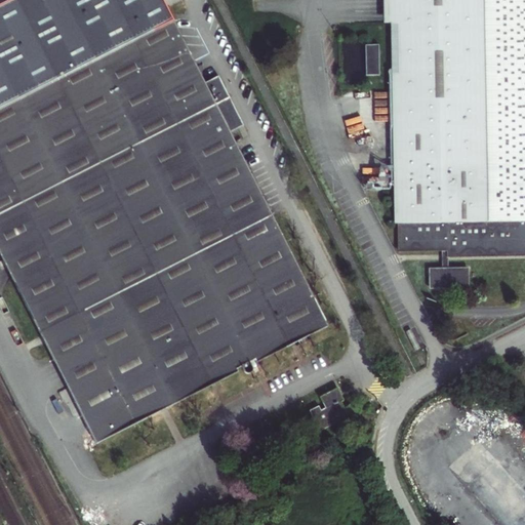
[(205,83),(188,49),(162,0),(9,0),(0,5),(0,255),(95,445),(241,371),(239,368),(244,365),(248,372),(249,372),(251,373),(252,372),(253,372),(254,371),(255,369),(255,368),(261,365),(259,362),(297,342),(298,346),(311,339),(309,336),(328,327),(230,132),(243,126),(218,76),(205,83)]
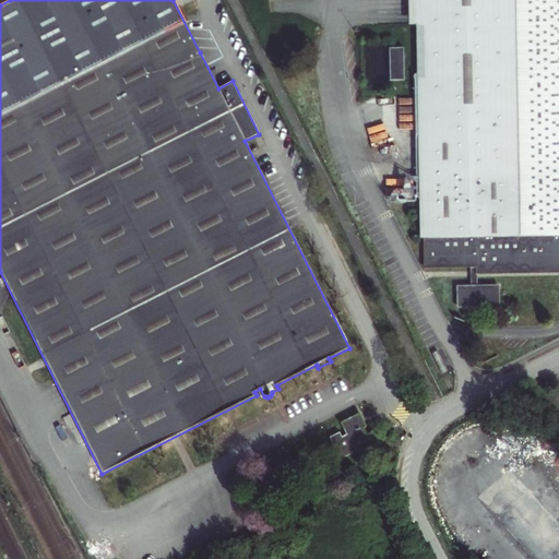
[(558,0),(417,0),(420,199),(420,237),(426,237),(426,266),(471,265),(478,265),(478,272),(558,271),(558,264),(558,0)]
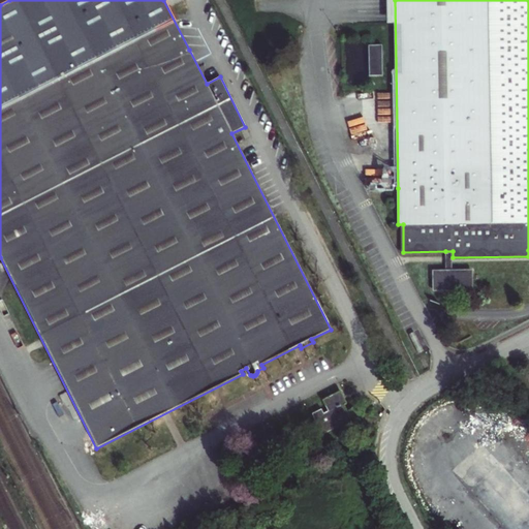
[(383,75),(383,45),(369,45),(369,75),(383,75)]
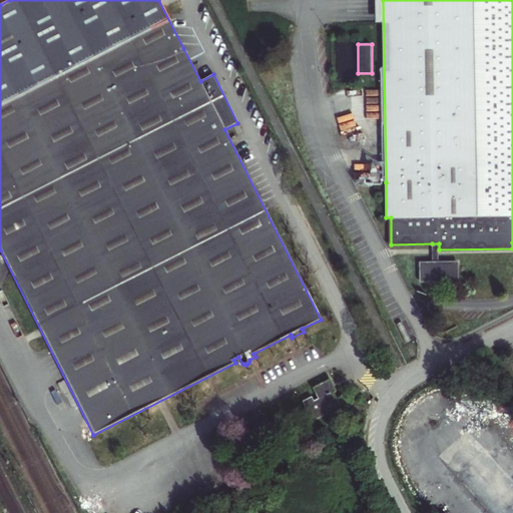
[(457,262),(439,262),(432,263),(420,263),(420,282),(457,282),(457,262)]
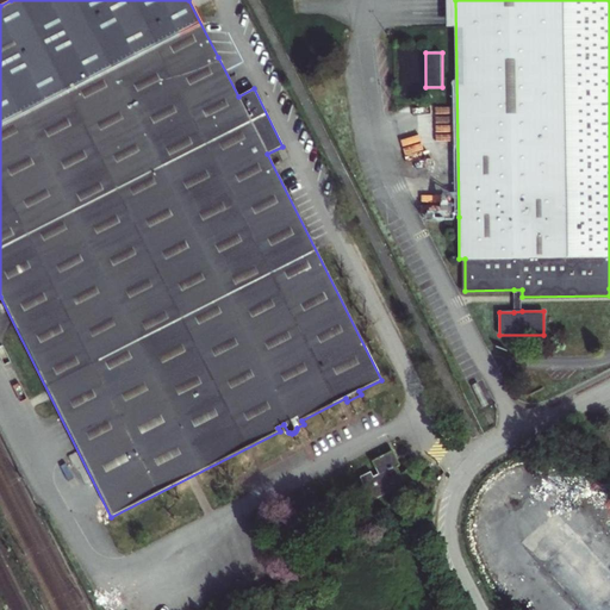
[(480,381),(472,386),(481,408),(491,403),(480,381)]
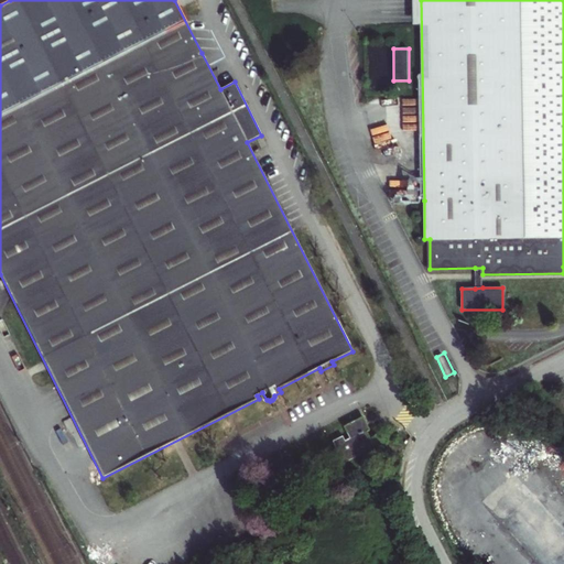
[(359,449),(367,446),(368,449),(382,454),(388,435),(381,433),(369,438),(366,431),(369,430),(361,416),(343,426),(349,438),(345,441),(343,436),(333,441),(344,463),(361,454),(359,449)]
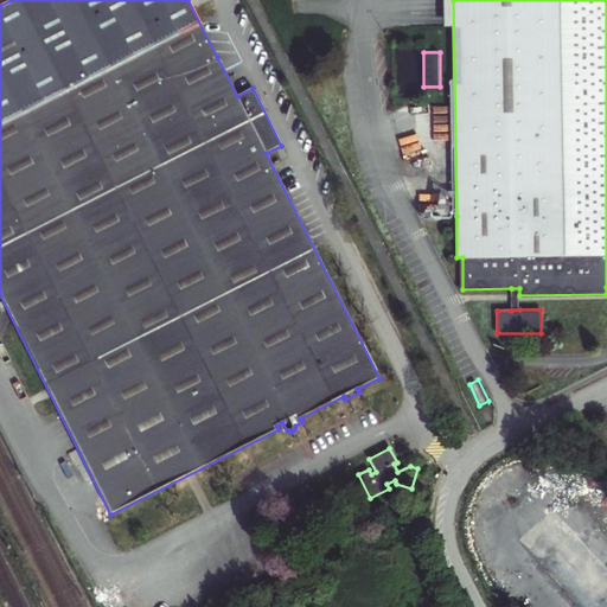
All buildings are outlined.
